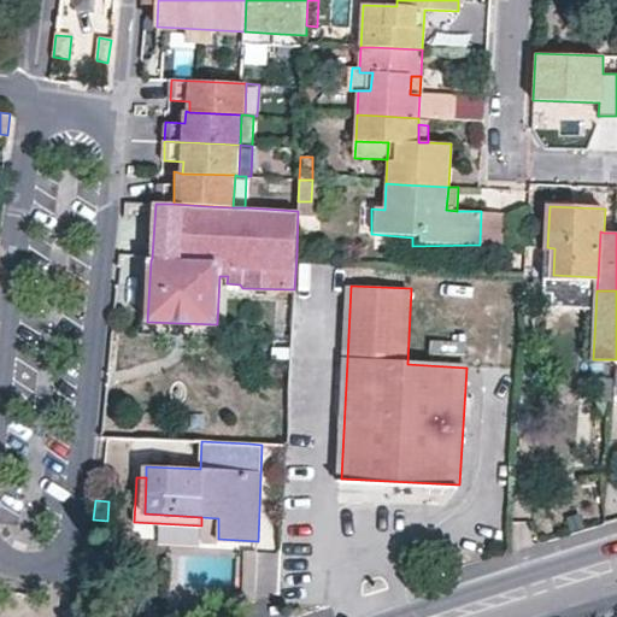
[(200,539),(218,539),(218,518),(201,517),(201,526),(200,539)]
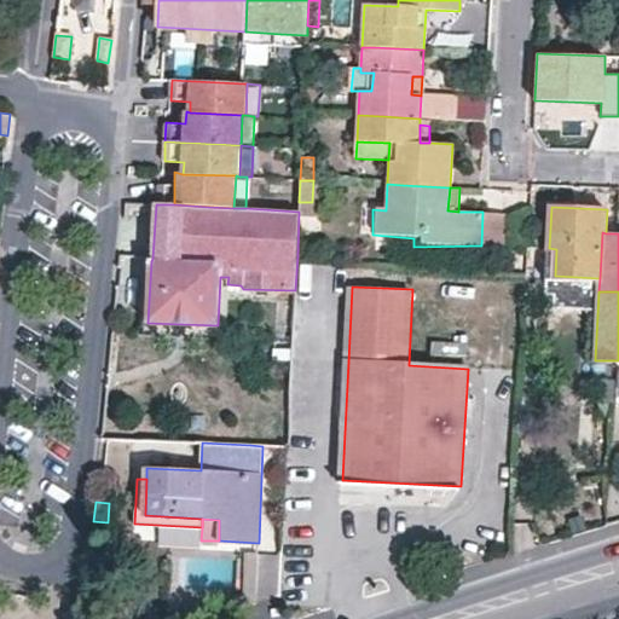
[(209,618),(226,613),(256,603),(258,551),(246,551),(246,591),(169,618),(168,618),(209,618)]
